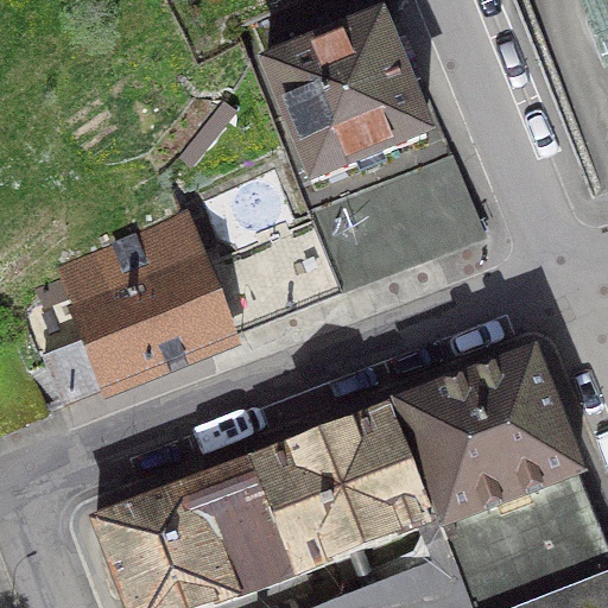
[(607,0),(590,0),(607,46),(607,0)]
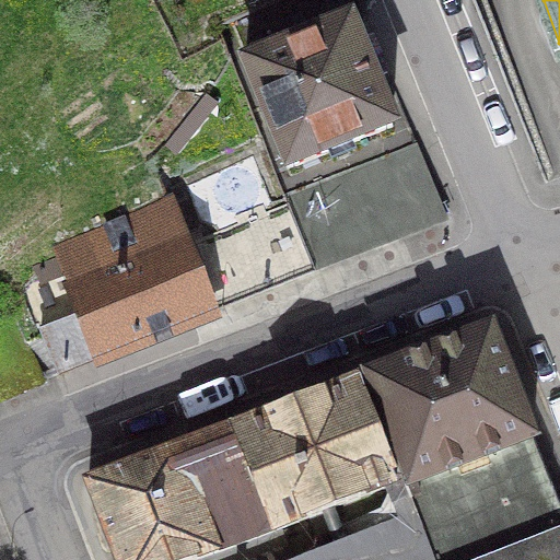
[(392,127),(349,21),(245,63),(287,168),(392,127)]
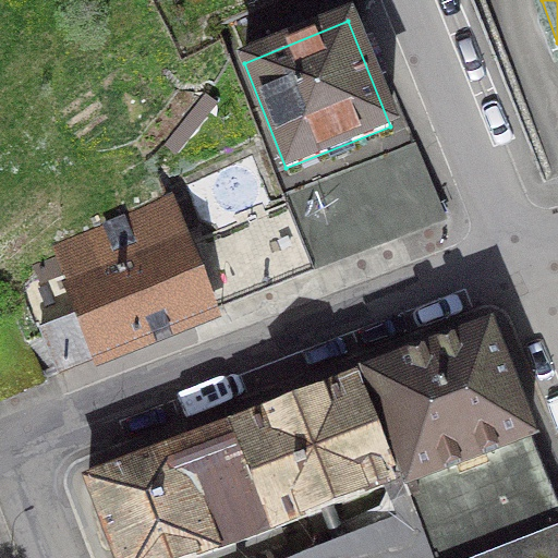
[(286,205),(312,268),(444,217),(414,143),(282,195),(286,205)]
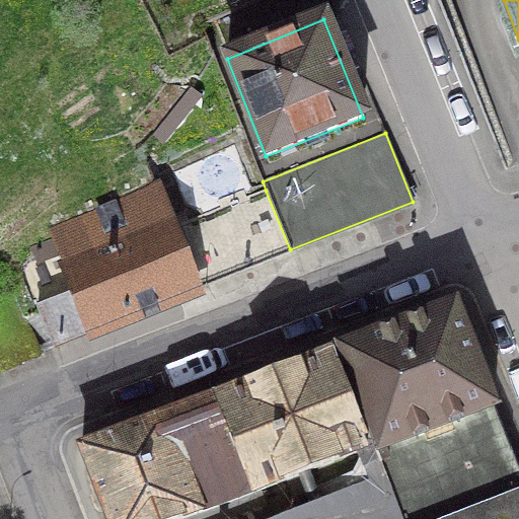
[(53,347),(195,289),(153,187),(51,228),(76,291),(36,306),(53,347)]
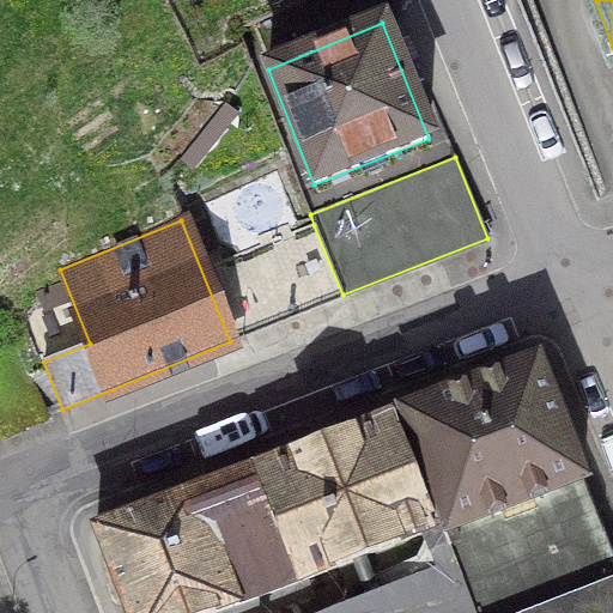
[(211,268),(237,334),(343,295),(314,225),(211,268)]
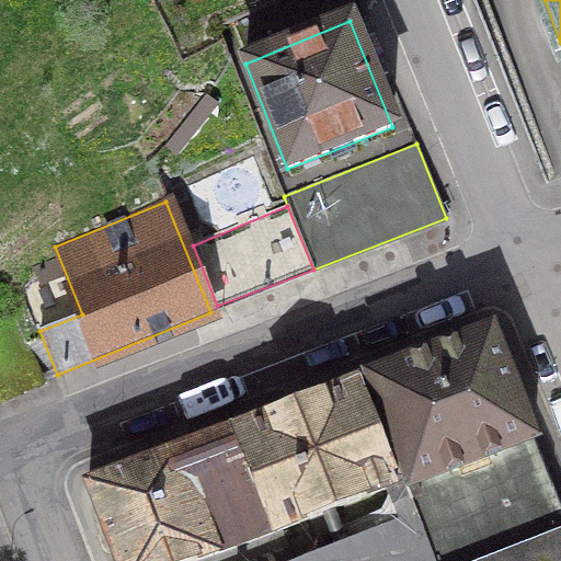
[(490,329),(369,376),(410,487),(533,439),(490,329)]
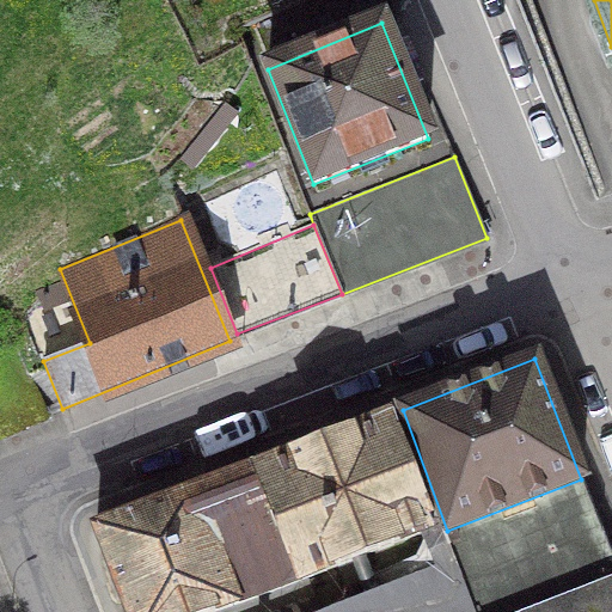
[(447,531),(403,410),(96,528),(128,611),(611,611),(611,557),(581,479),(447,531)]
